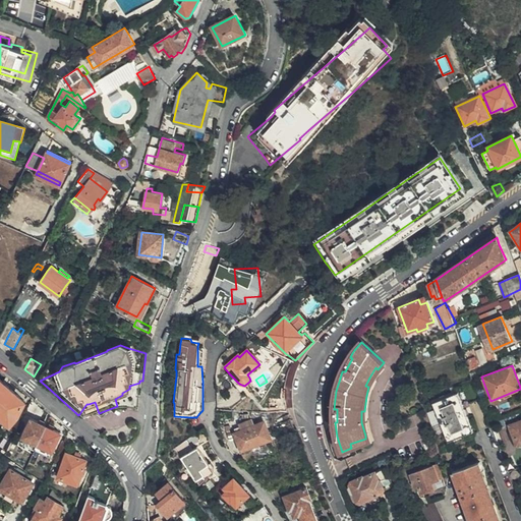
[(23,400),(0,380),(0,415),(9,423),(17,414),(23,400)]
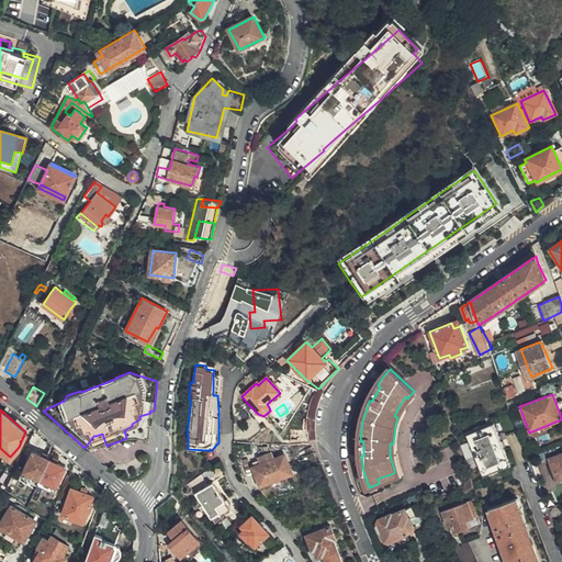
[(152,437),(154,411),(150,411),(150,413),(139,416),(139,419),(132,424),(132,426),(124,430),(126,438),(152,437)]
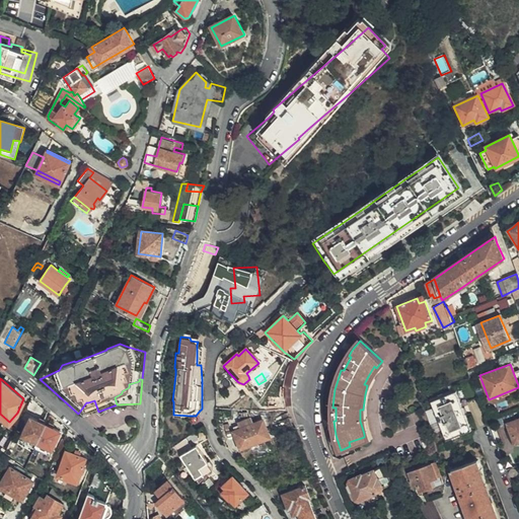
[(471,430),(456,392),(431,402),(446,440),(471,430)]
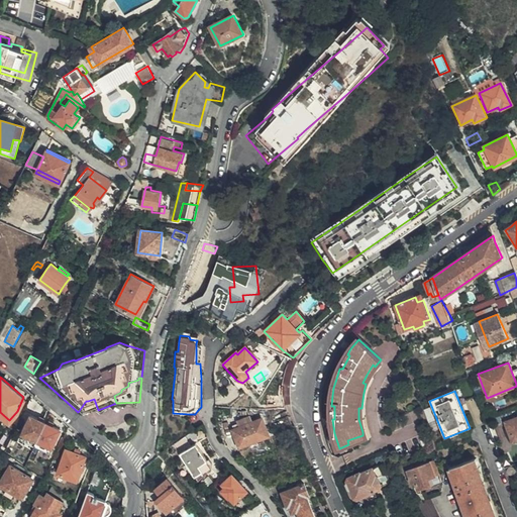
[(283,405),(281,395),(267,395),(267,405),(283,405)]
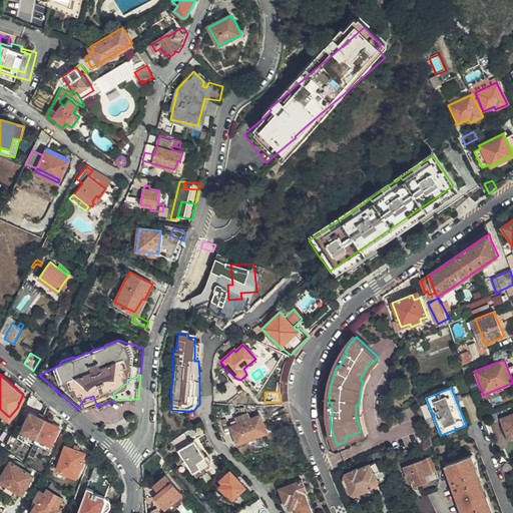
[(77,409),(80,410),(97,407),(93,396),(87,398),(85,398),(77,409)]
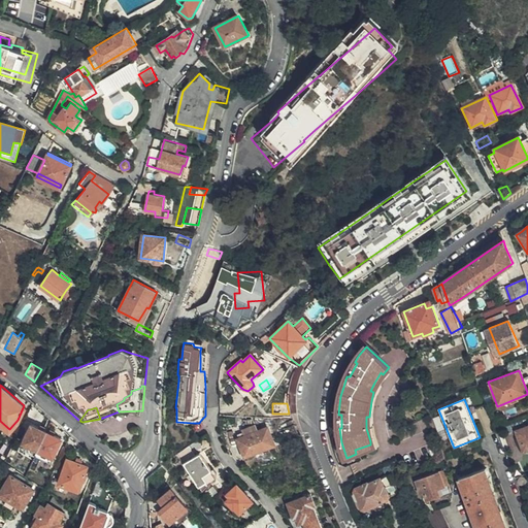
[(221,426),(231,426),(234,425),(234,417),(220,417),(221,426)]
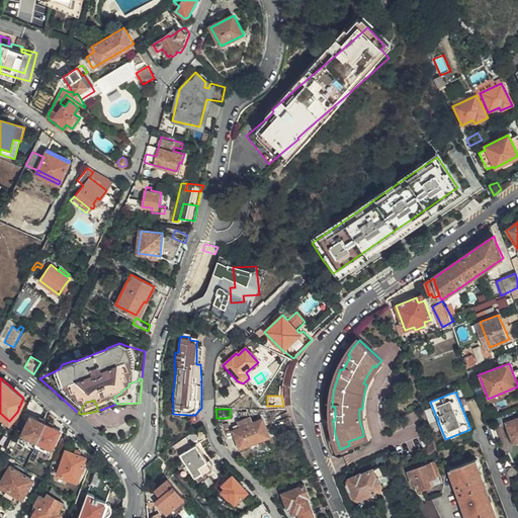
[(41,430),(45,424),(29,417),(21,434),(37,440),(41,430)]
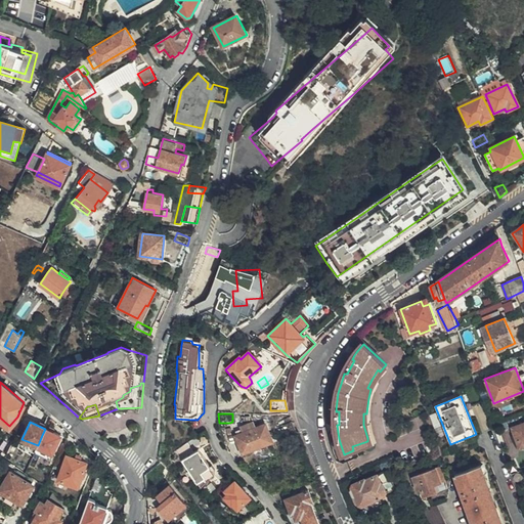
[(523,445),(523,422),(511,427),(519,448),(523,445)]
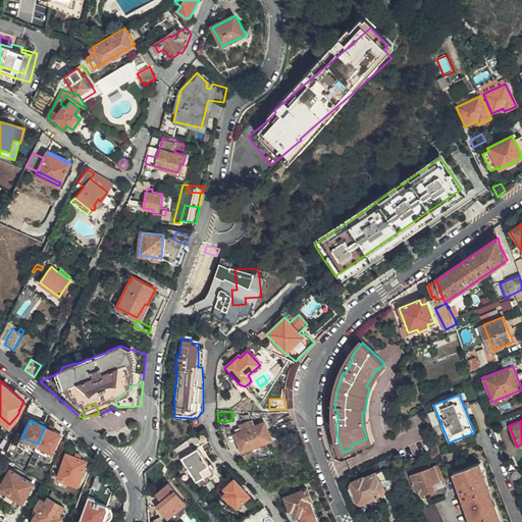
[(218,427),(221,438),(230,435),(228,421),(218,421),(218,427)]
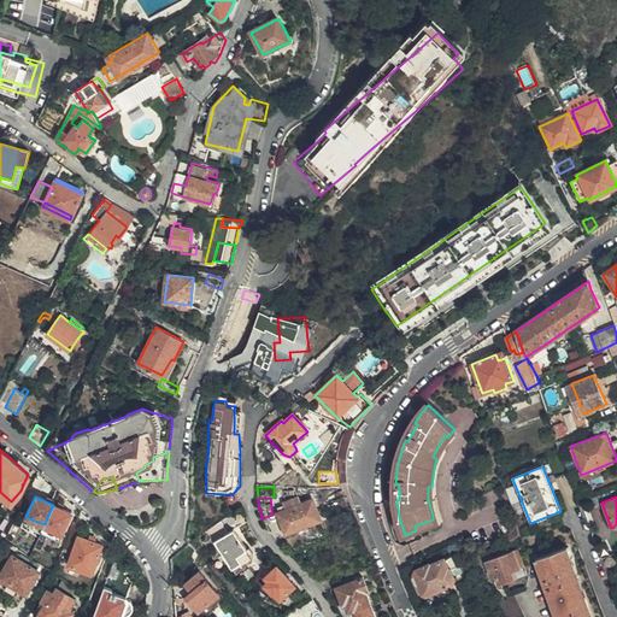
[(321,519),(312,500),(300,505),(297,498),(283,504),(286,510),(277,513),(285,535),(321,519)]
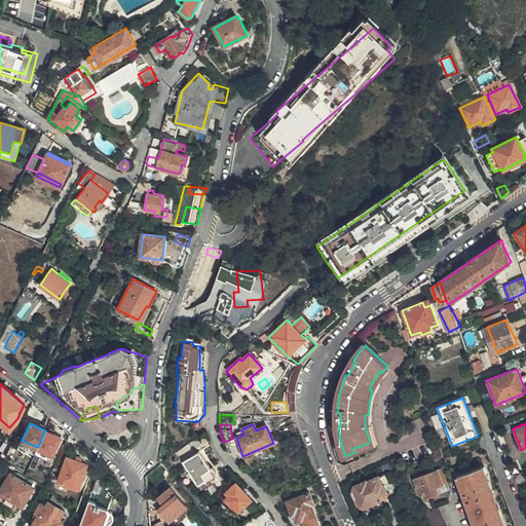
[(296,434),(293,424),(275,431),(279,441),(296,434)]
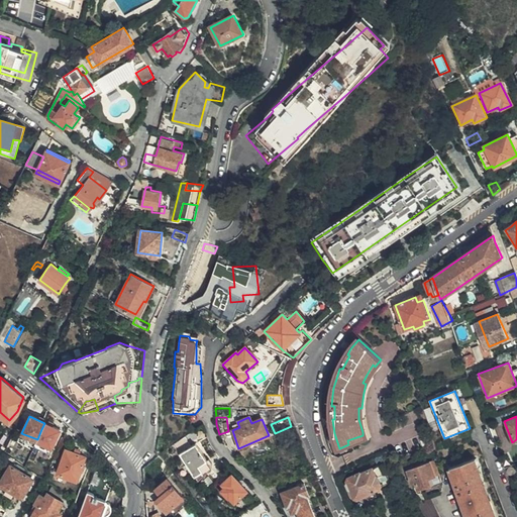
[(59,429),(44,423),(41,429),(37,439),(50,445),(52,445),(59,429)]
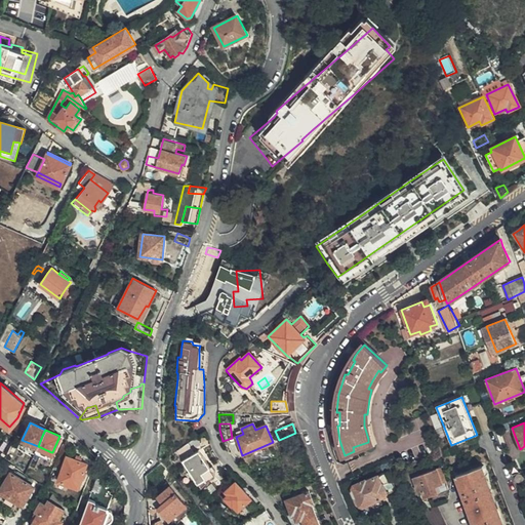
[(19,445),(36,452),(38,446),(22,440),(19,445)]
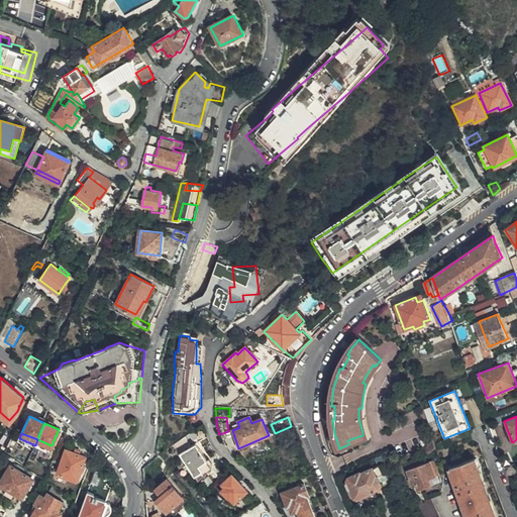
[(37,439),(35,445),(47,450),(50,445),(37,439)]
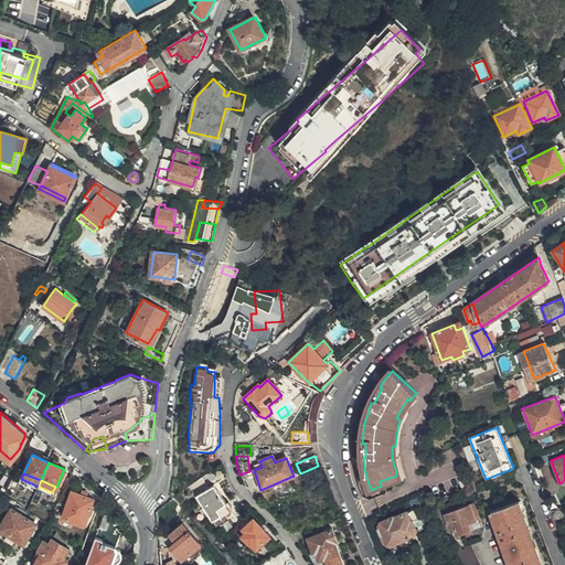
[(232,510),(213,487),(195,500),(215,524),(232,510)]
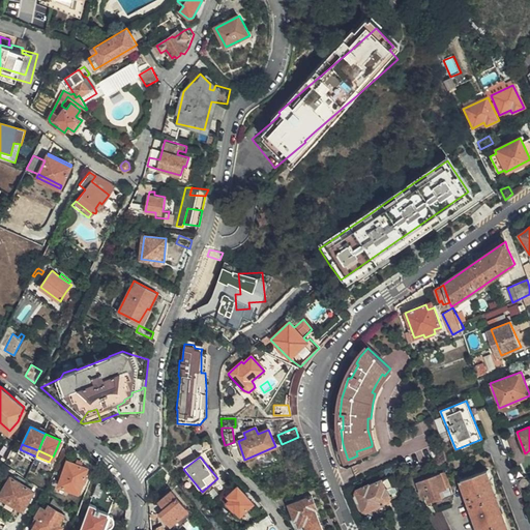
[(79,494),(87,468),(67,461),(58,486),(79,494)]
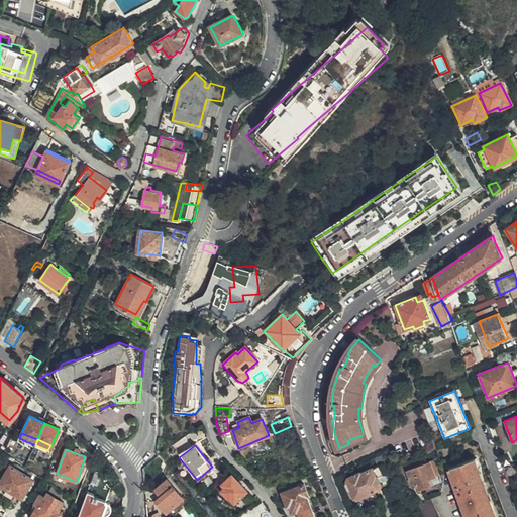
[(487,503),(481,486),(484,485),(480,475),(478,475),(476,469),(479,467),(476,458),(448,469),(455,486),(464,512),(467,516),(495,516),(492,508),(489,509),(487,503)]
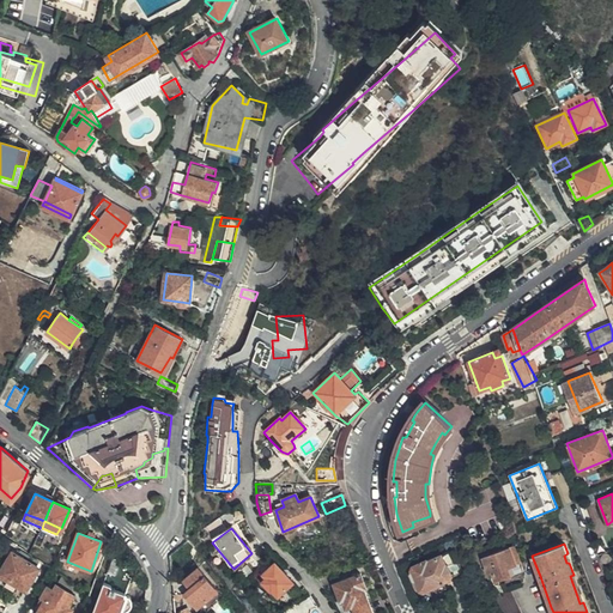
[(519,565),(511,547),(483,558),(489,574),(492,572),(496,582),(513,576),(509,569),(519,565)]
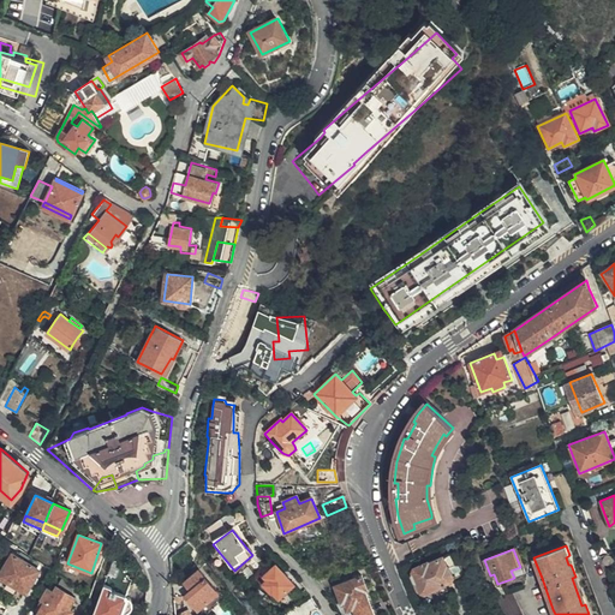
[(455,577),(464,573),(454,551),(415,568),(413,572),(423,593),(455,580),(455,577)]
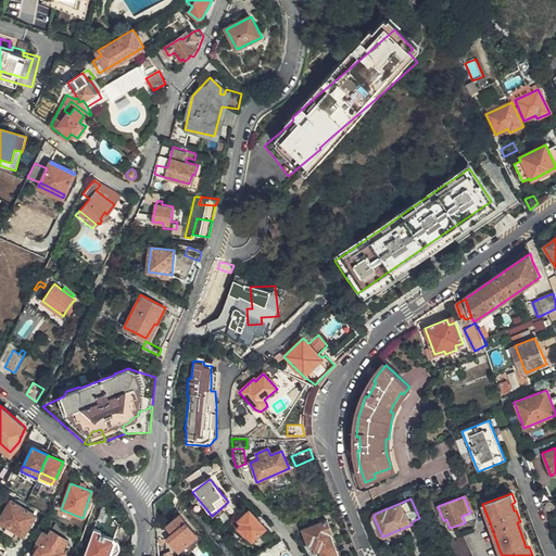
[(0,517),(0,520),(5,525),(15,530),(24,535),(27,528),(36,515),(24,508),(10,500),(0,517)]
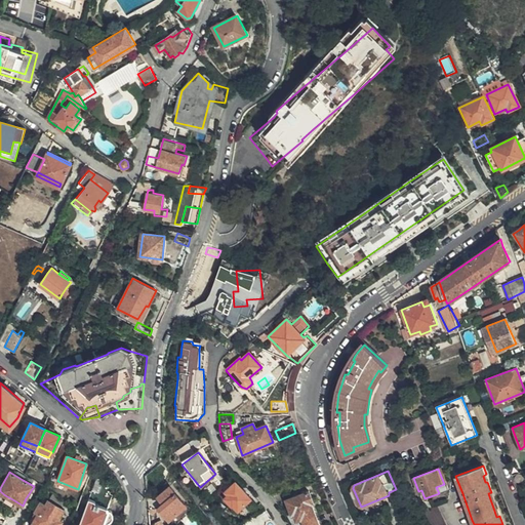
[(104,524),(105,524),(110,512),(111,511),(106,509),(107,506),(113,493),(106,480),(97,477),(89,499),(79,524),(104,524)]
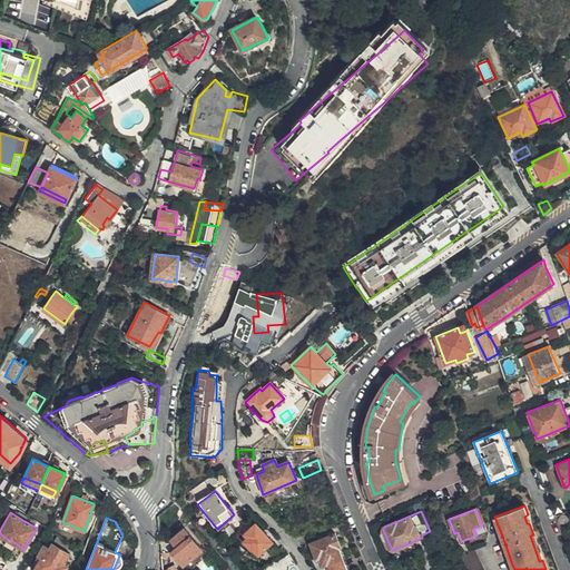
[(200,549),(183,527),(168,540),(169,551),(183,564),(200,549)]
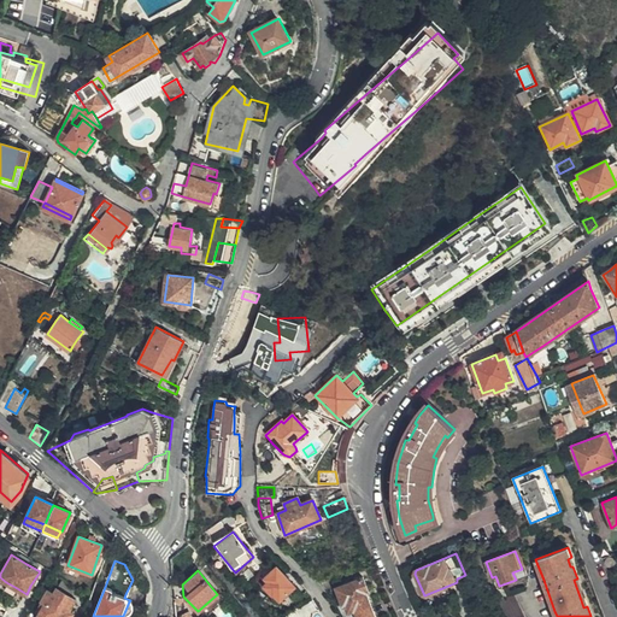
[(278,603),(294,587),(276,570),(264,582),(266,583),(262,589),(271,598),(272,597),(278,603)]
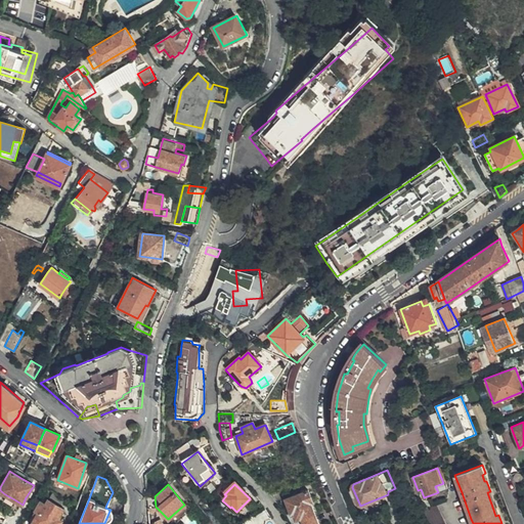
[(280,488),(270,489),(274,496),(279,494),(282,493),(280,488)]
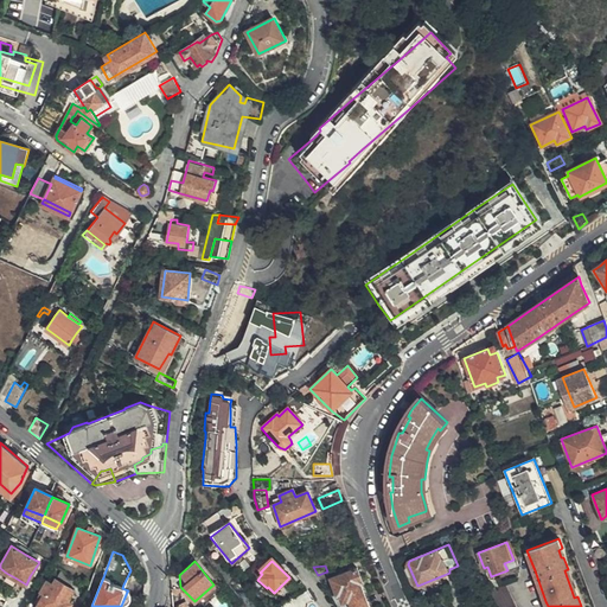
[(368,606),(358,582),(362,581),(356,568),(330,579),(337,595),(334,596),(340,606),(368,606)]
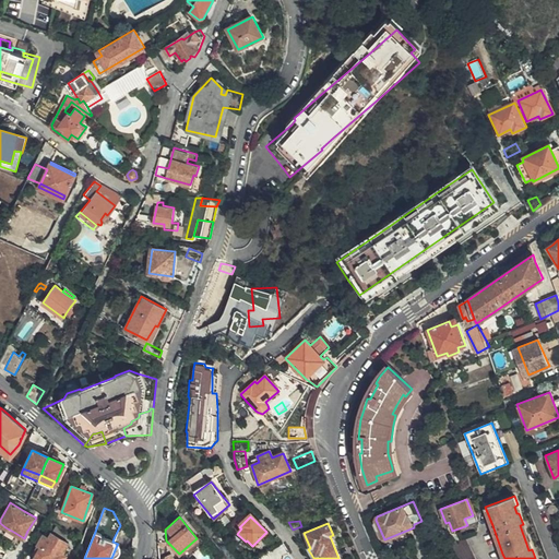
[(15,533),(6,527),(3,532),(8,535),(12,538),(15,533)]
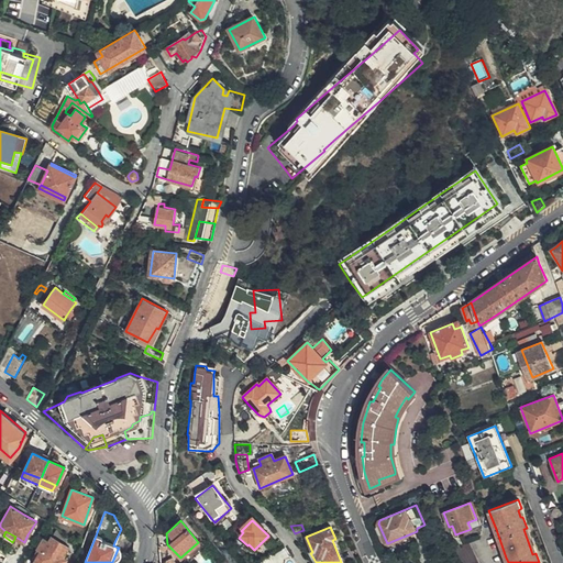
[(24,555),(19,562),(32,562),(33,562),(64,562),(66,560),(63,556),(68,547),(52,537),(48,542),(43,539),(33,554),(36,556),(34,560),(26,554),(24,555)]
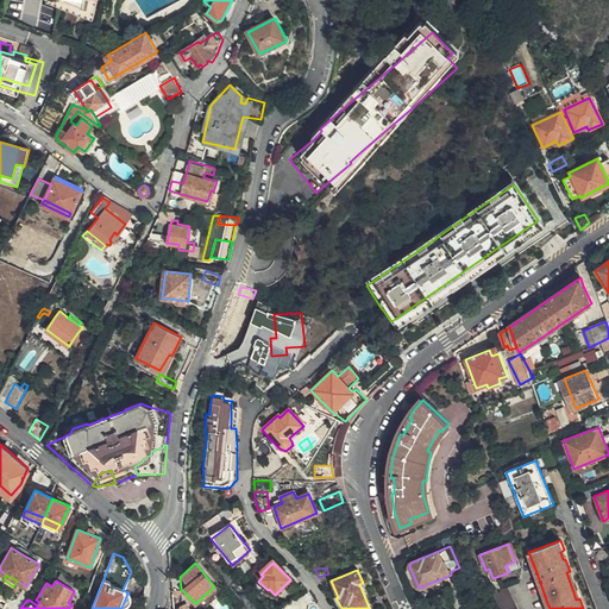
[(488,594),(494,608),(518,608),(516,607),(508,588),(488,594)]
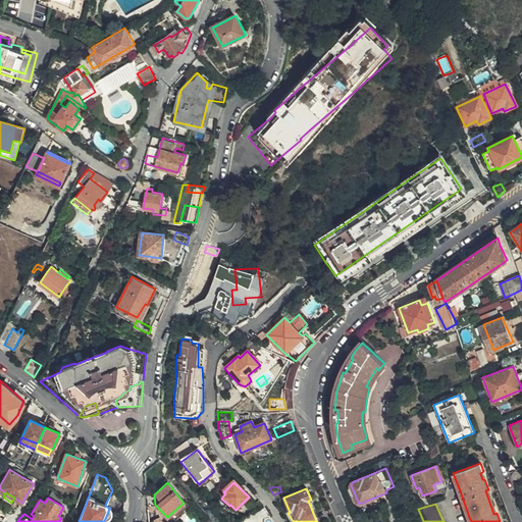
[(12,509),(4,521),(17,521),(22,515),(12,509)]
